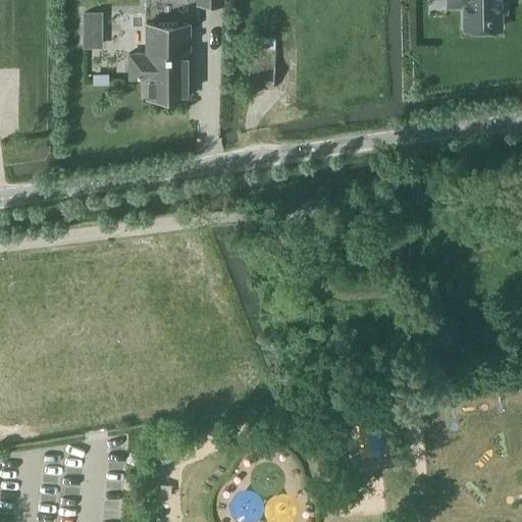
[(447,0),(448,6),(464,6),(464,29),(476,28),(477,32),(479,34),(482,35),(485,34),(487,32),(488,28),(501,28),(500,0),(447,0)]
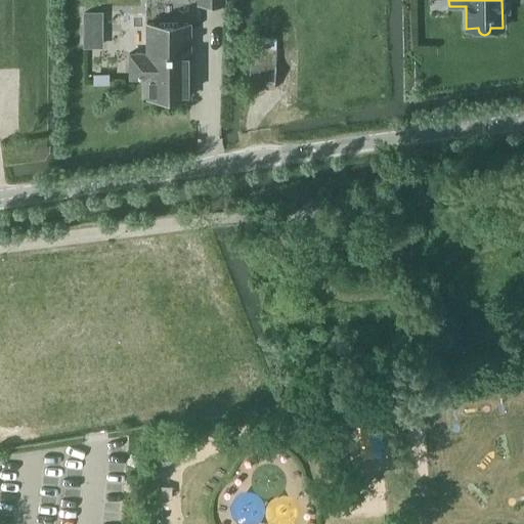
[(146,79),(146,97),(189,97),(189,24),(146,24),(146,53),(129,54),(129,79),(146,79)]
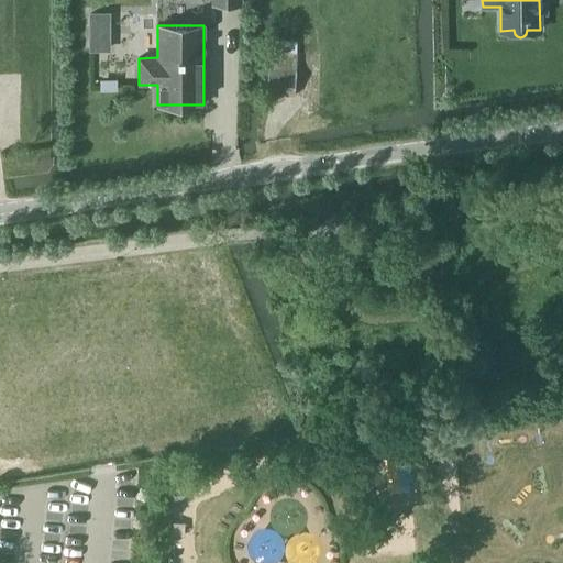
[(295,96),(296,41),(268,41),(267,95),(295,96)]
